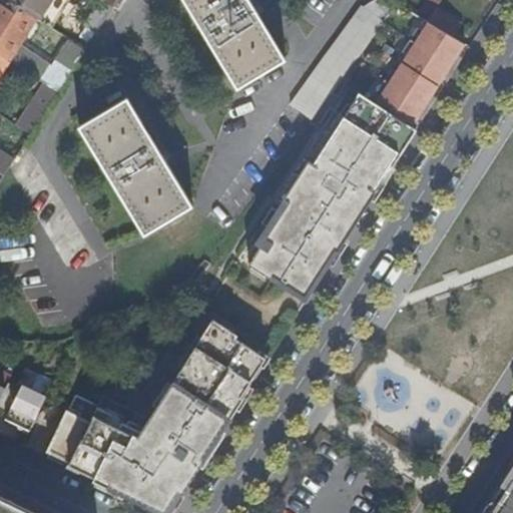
[(0,0),(0,54),(5,57),(9,60),(36,18),(7,0),(0,0)]
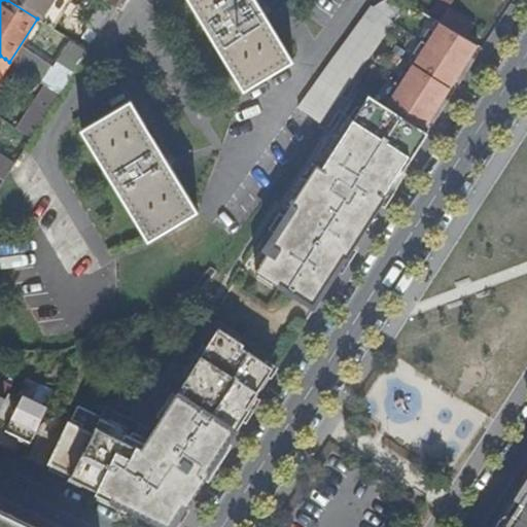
[(53,29),(71,0),(7,0),(37,19),(53,29)]
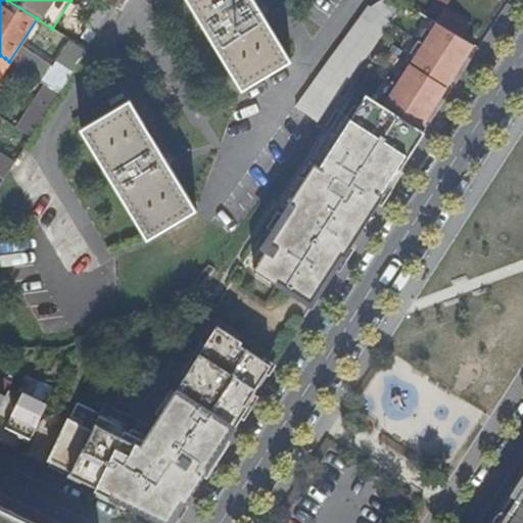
[(102,0),(105,2),(115,8),(116,7),(121,0),(102,0)]
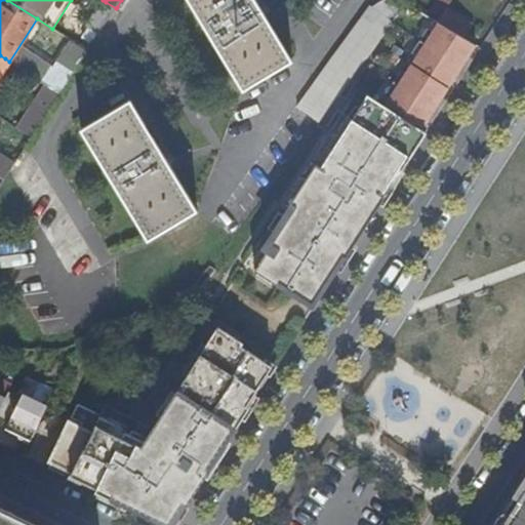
[(121,0),(117,7),(121,10),(127,0),(121,0)]
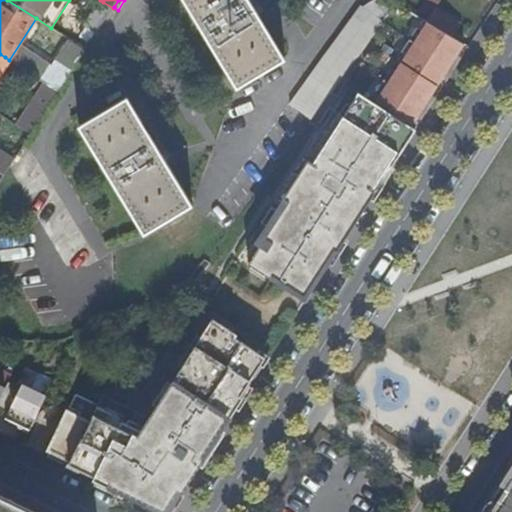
[(286,60),(250,0),(185,0),(239,88),(286,60)]
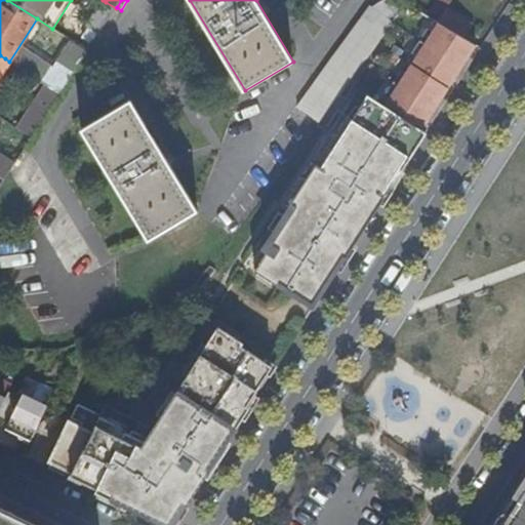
[(436,0),(427,14),(440,23),(448,9),(454,0),(436,0)]
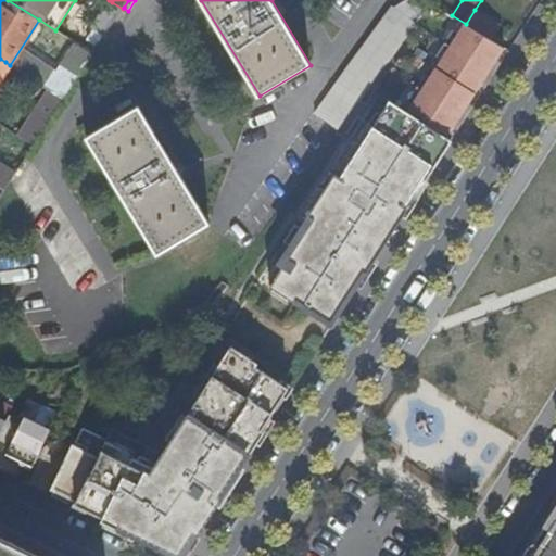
[(316,112),(337,128),(425,11),(412,2),(404,13),(403,13),(394,7),(393,7),(316,112)]
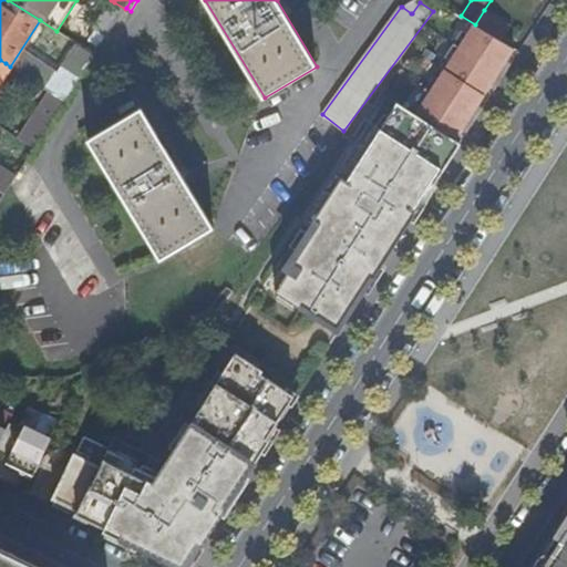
[(484,10),(475,24),(502,39),(509,26),(484,10)]
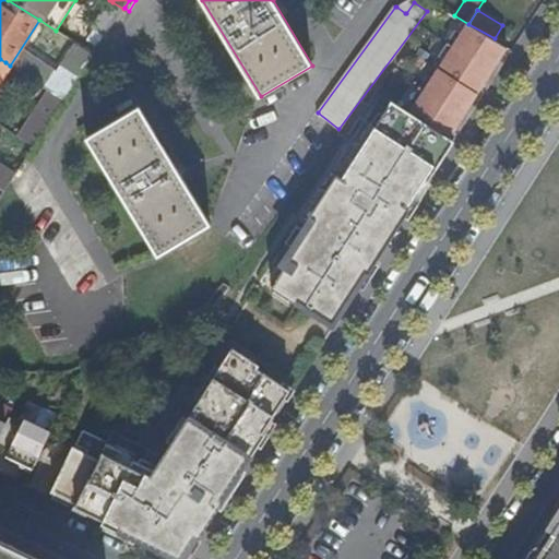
[(449,139),(507,49),(465,24),(408,113),(391,100),(335,175),(342,179),(277,266),(283,270),(271,288),(296,305),(298,302),(332,324),(356,286),(373,260),(376,261),(405,216),(409,210),(406,207),(425,179),(427,181),(453,142),(449,139)]
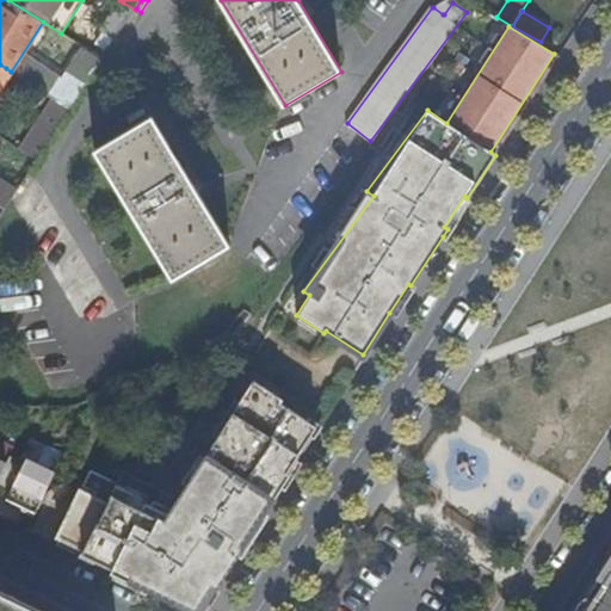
[(96,72),(103,60),(85,48),(78,60),(96,72)]
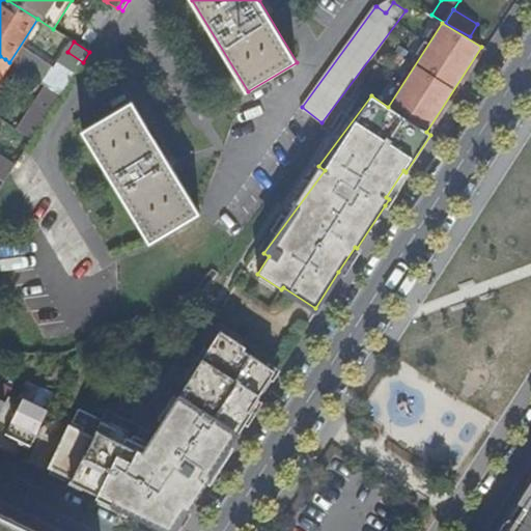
[(31,54),(21,70),(46,86),(61,95),(72,79),(31,54)]
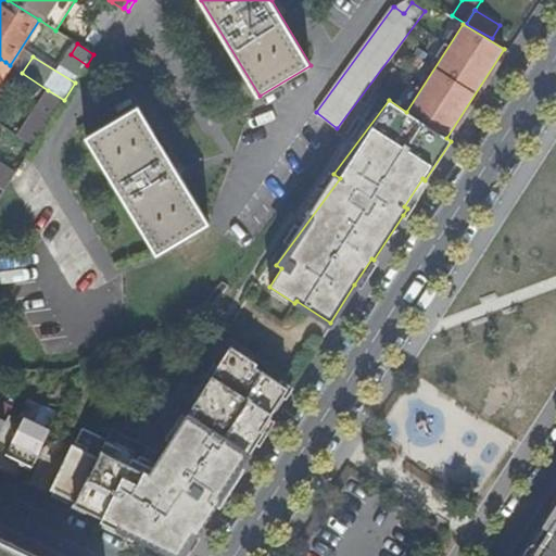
[(0,71),(0,84),(12,66),(10,65),(5,62),(0,71)]
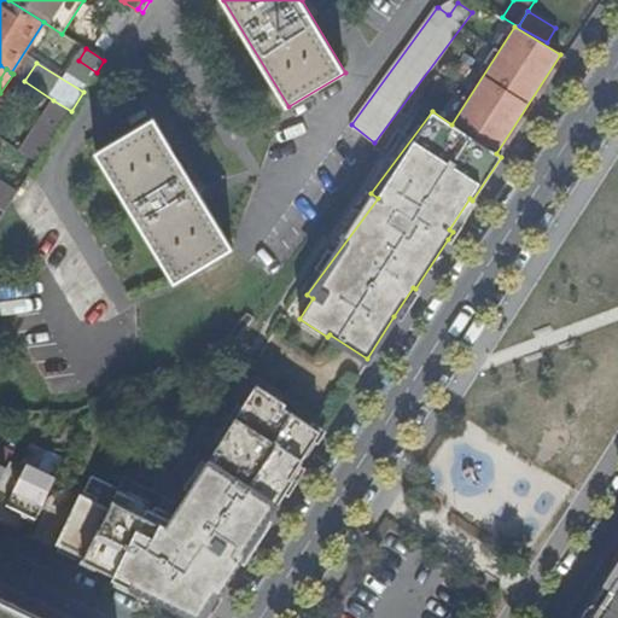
[(21,151),(39,162),(71,111),(53,100),(21,151)]
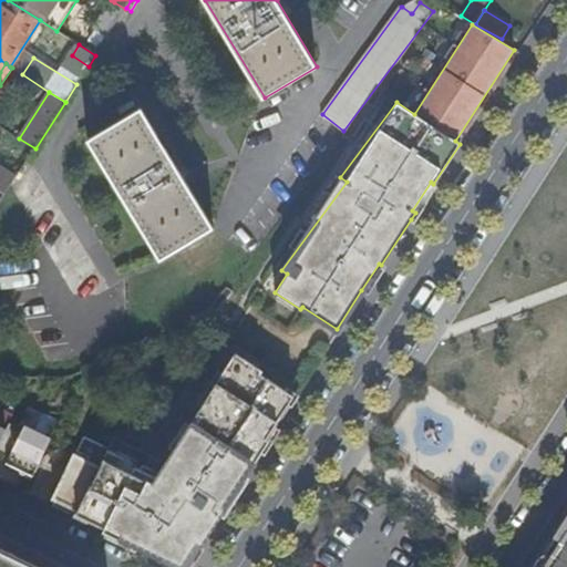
[(214,228),(142,109),(90,141),(161,259),(214,228)]
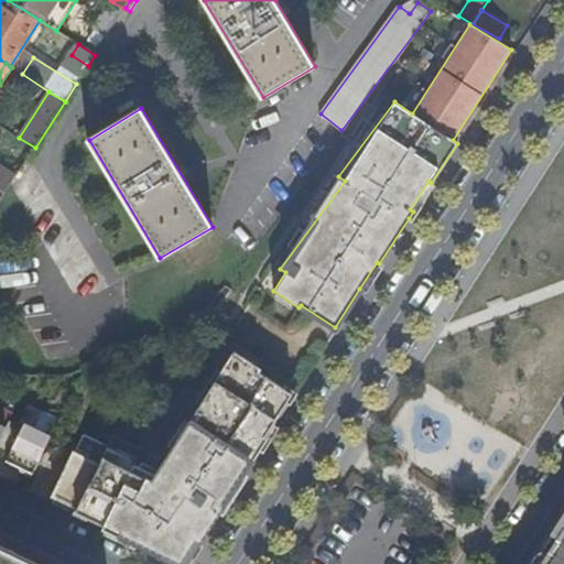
[(0,190),(2,192),(6,194),(17,175),(0,164),(0,190)]
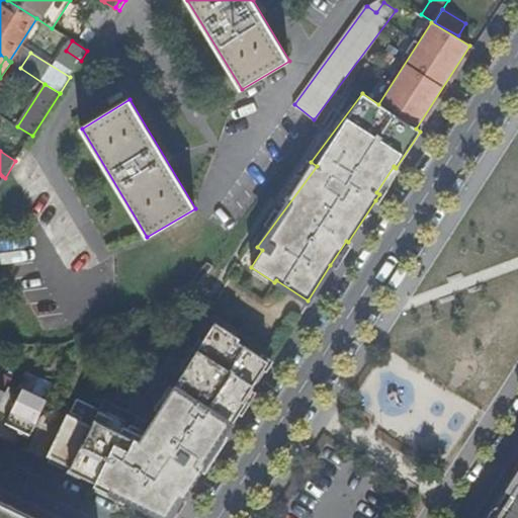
[(399,170),(396,168),(394,166),(376,192),(379,194),(375,200),(378,202),(399,170)]
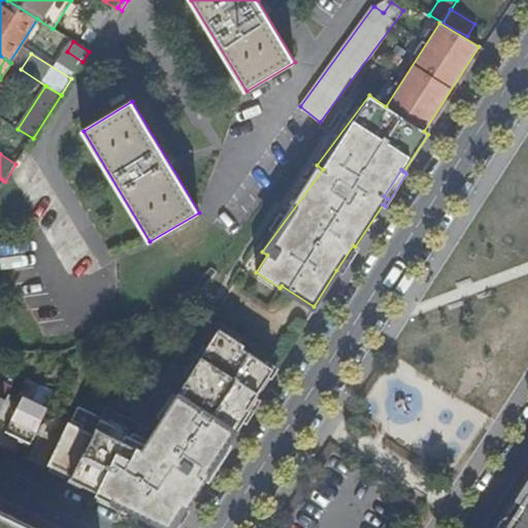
[(342,274),(359,249),(355,246),(353,245),(336,270),(342,274)]
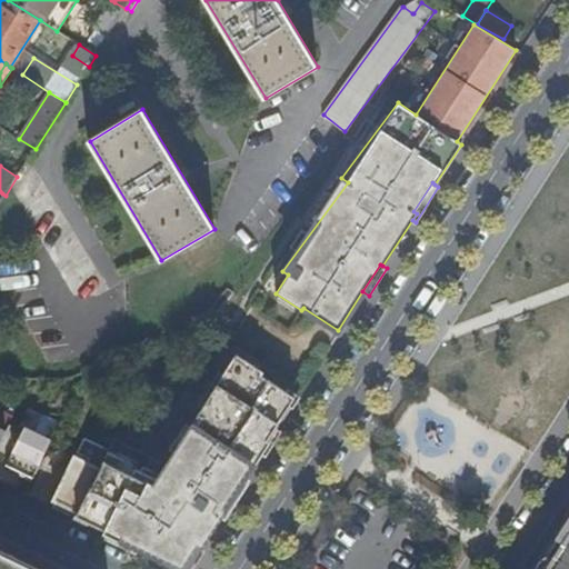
[(267,439),(295,397),(260,375),(262,371),(237,355),(153,483),(120,468),(125,458),(108,450),(99,469),(75,458),(55,500),(77,516),(78,512),(106,530),(105,532),(179,568),(187,568),(211,532),(208,530),(221,509),(225,511),(270,441),(267,439)]
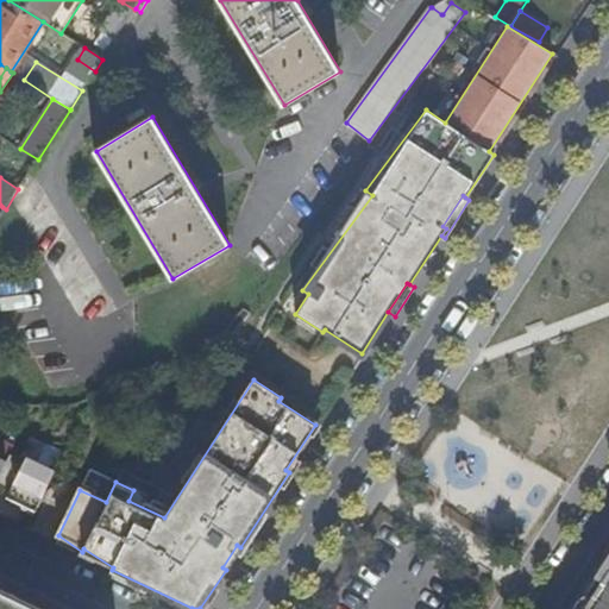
[(35,512),(55,471),(26,457),(24,462),(10,454),(6,462),(0,473),(0,488),(8,493),(7,497),(35,512)]
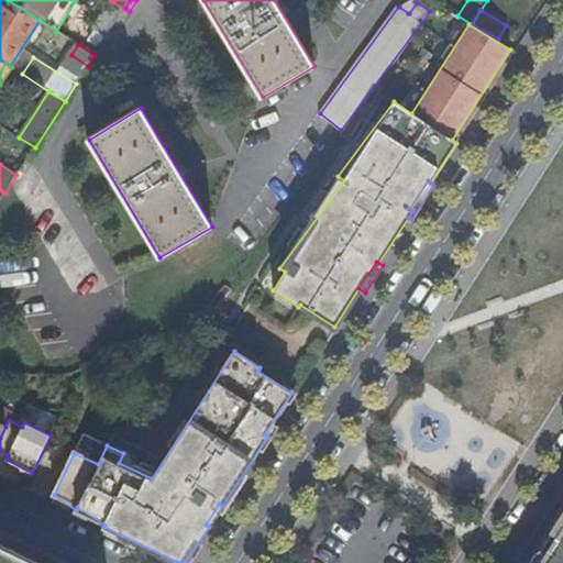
[(209,527),(222,506),(219,504),(206,525),(209,527)]
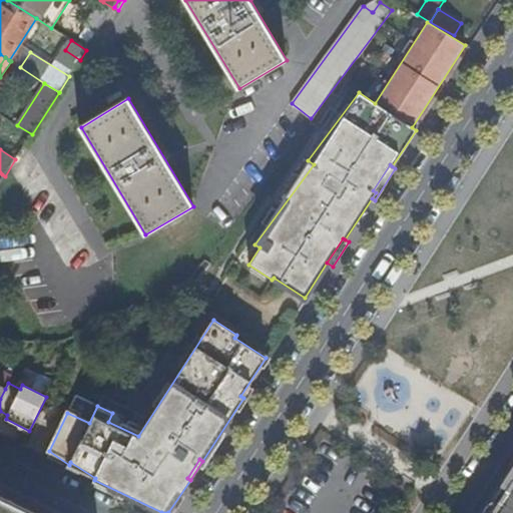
[(493,512),(501,502),(512,482),(512,469),(484,512),(493,512)]
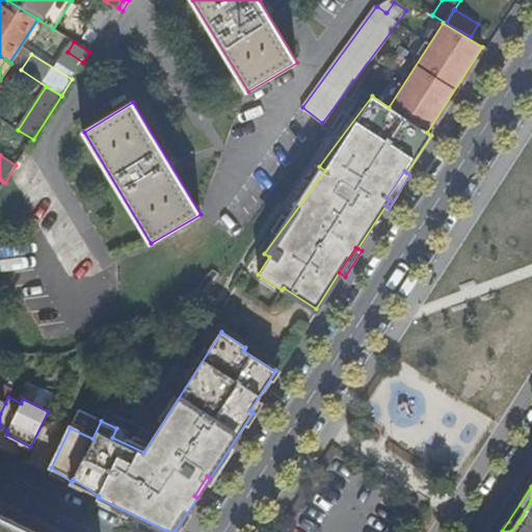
[(531,531),(531,500),(520,521),(511,531),(531,531)]
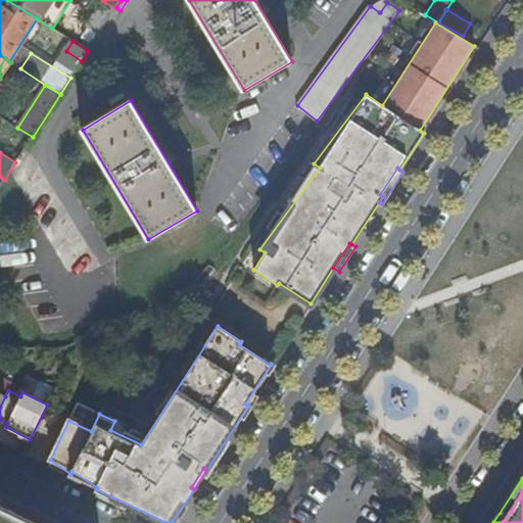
[(0,522),(37,522),(30,519),(0,505),(0,522)]
